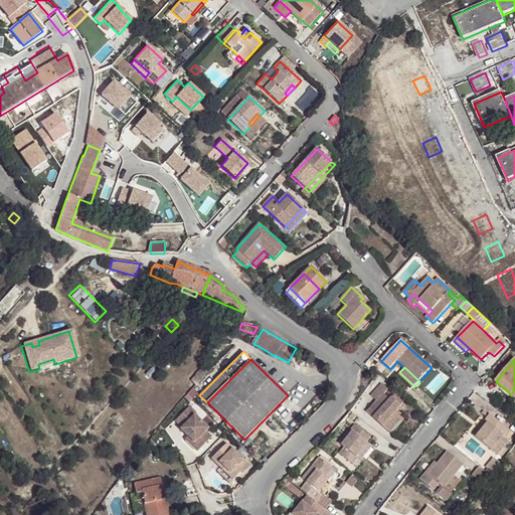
[(207,373),(202,368),(191,381),(195,386),(207,373)]
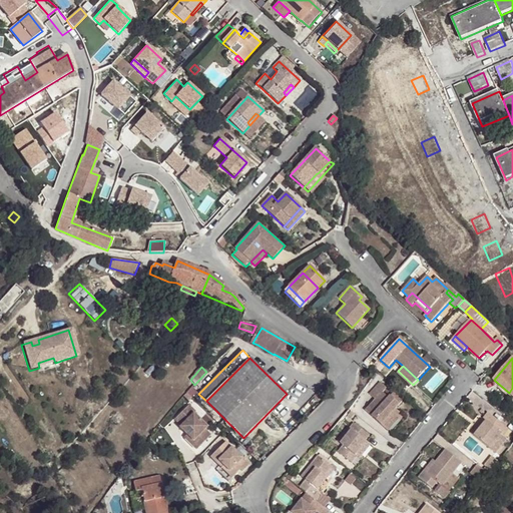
[(404,401),(395,393),(391,397),(385,392),(389,388),(382,381),(371,393),(377,398),(367,410),(387,428),(398,415),(394,411),(398,408),(404,401)]
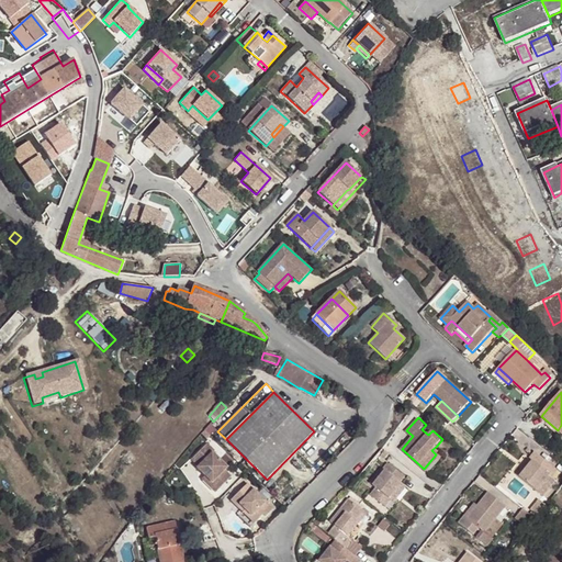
[(428,435),(433,430),(426,425),(422,429),(428,435)]
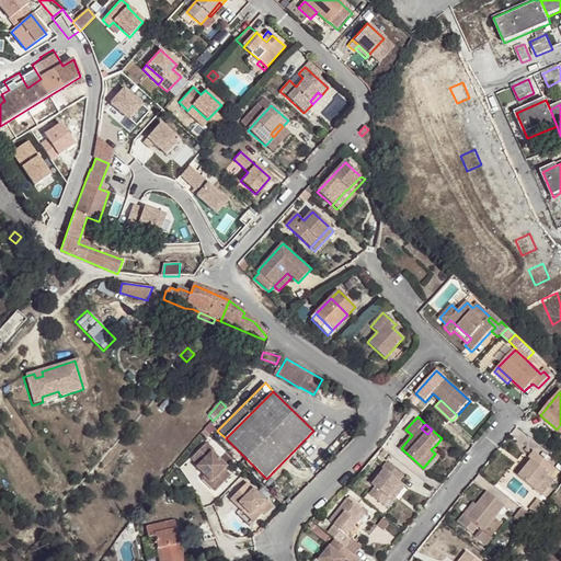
[(213,438),(206,432),(202,437),(208,443),(213,438)]
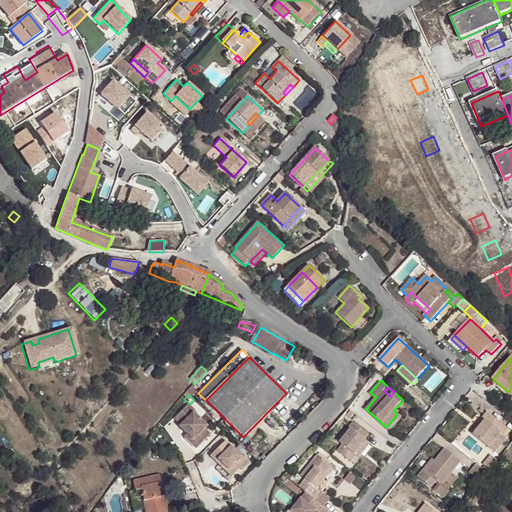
[(193,440),(200,447),(210,436),(204,429),(205,428),(191,414),(194,412),(187,406),(175,419),(181,425),(179,427),(178,428),(186,436),(192,442),(193,440)]
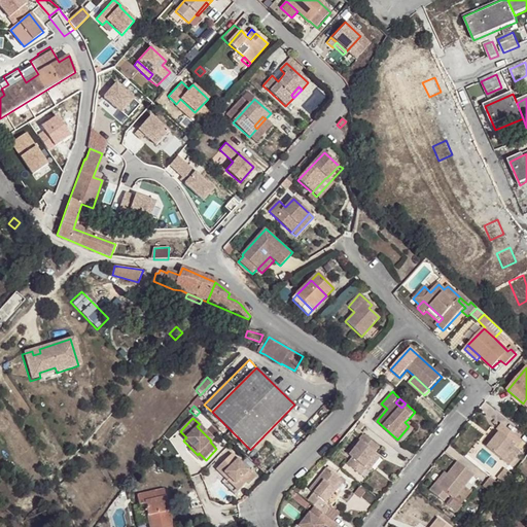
[(365,426),(361,422),(356,428),(360,431),(365,426)]
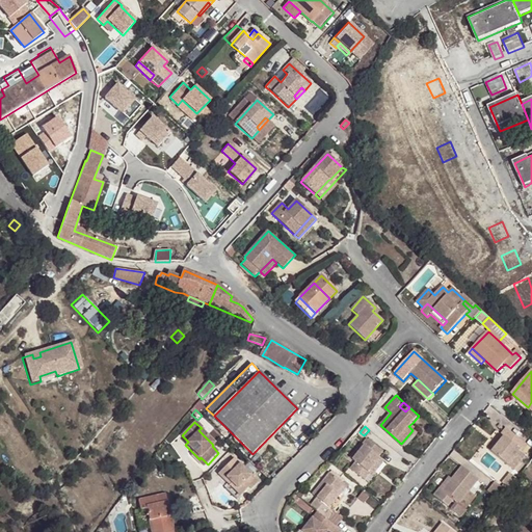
[(502,437),(490,452),(507,466),(524,443),(505,428),(499,434),(502,437)]
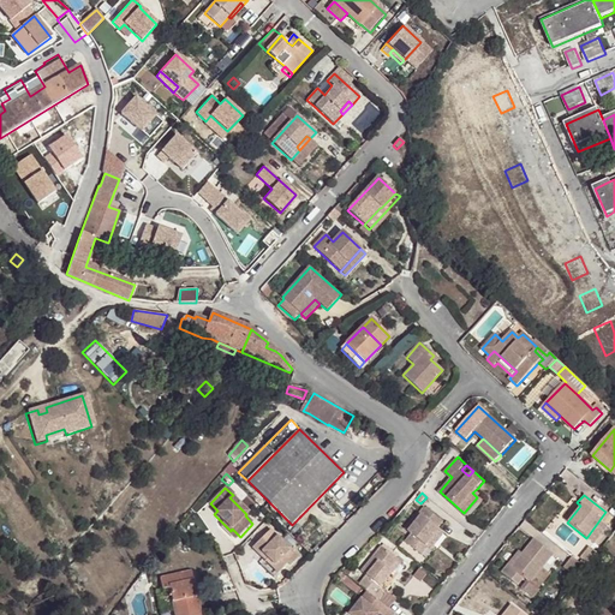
[(477,497),(464,513),(467,517),(481,500),(477,497)]
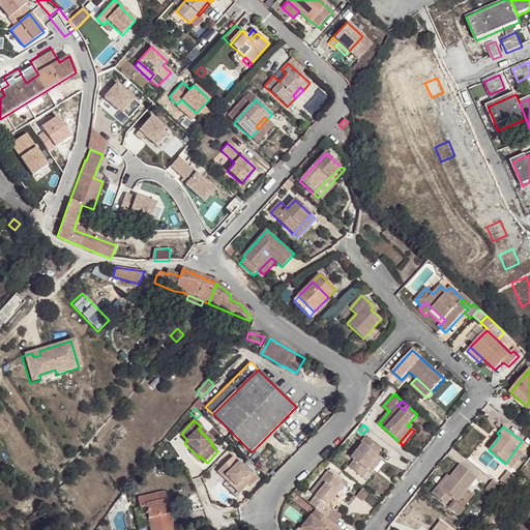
[(486,447),(489,450),(500,436),(497,433),(486,447)]
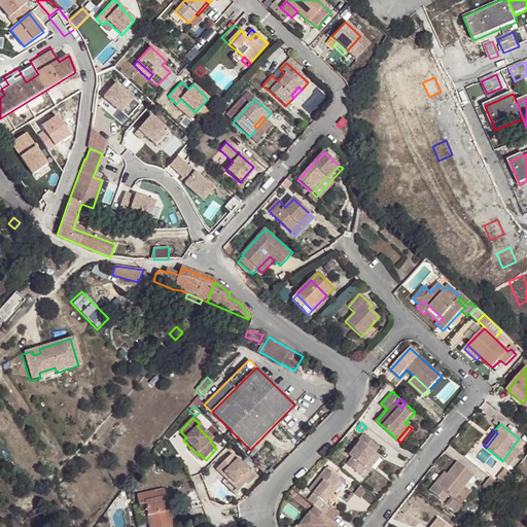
[(186,437),(180,431),(178,433),(184,440),(186,437)]
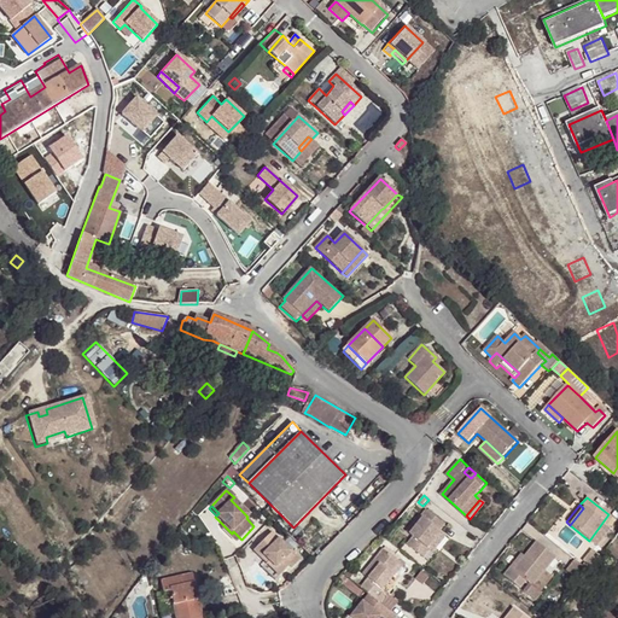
[(445,525),(426,509),(420,517),(423,519),(409,535),(413,537),(407,544),(424,558),(430,549),(429,548),(442,532),(439,531),(445,525)]
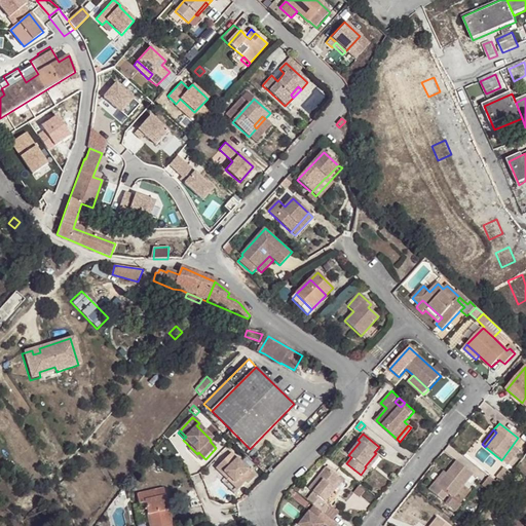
[(202,462),(205,459),(198,452),(197,454),(191,448),(189,450),(202,462)]
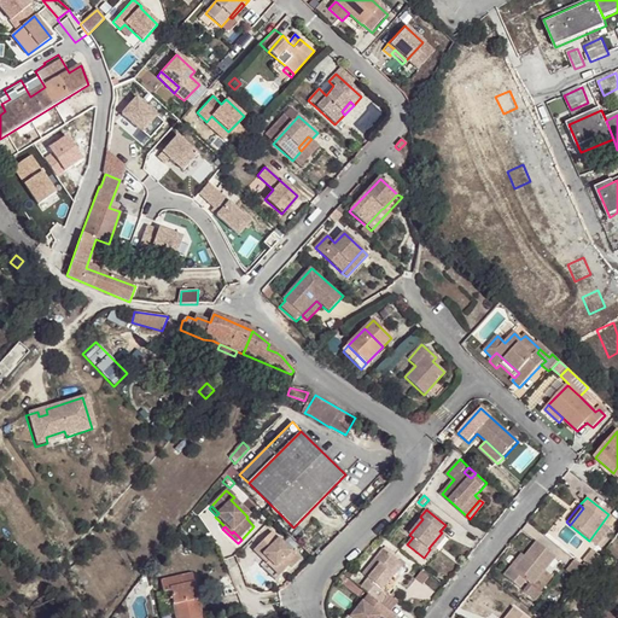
[(266,566),(278,578),(287,569),(290,571),(298,563),(269,536),(252,554),(266,566)]
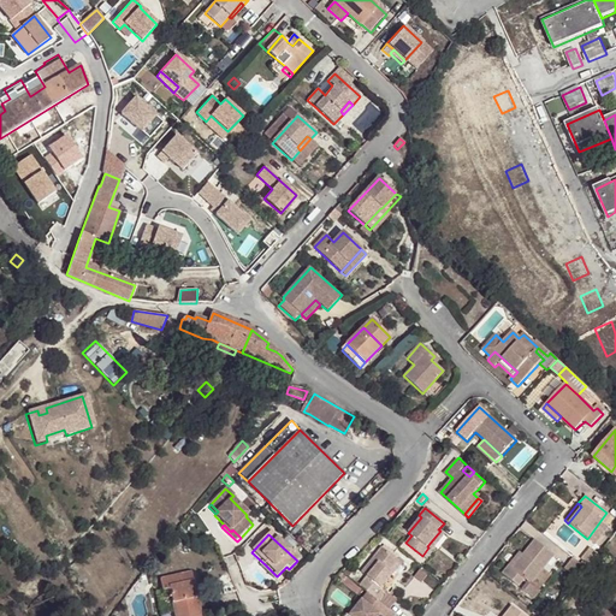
[(537,540),(525,555),(514,568),(510,566),(503,575),(537,599),(543,592),(540,590),(532,584),(555,555),(537,540)]
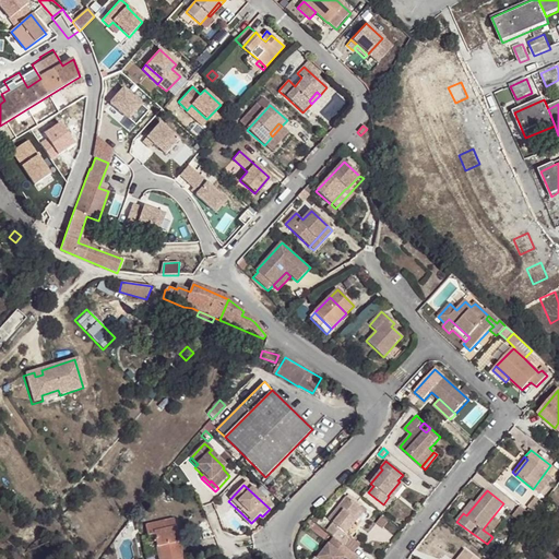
[(334,524),(328,533),(334,538),(344,545),(351,537),(348,535),(354,528),(348,523),(353,518),(355,520),(361,512),(365,515),(366,516),(368,513),(348,497),(329,521),(334,524)]
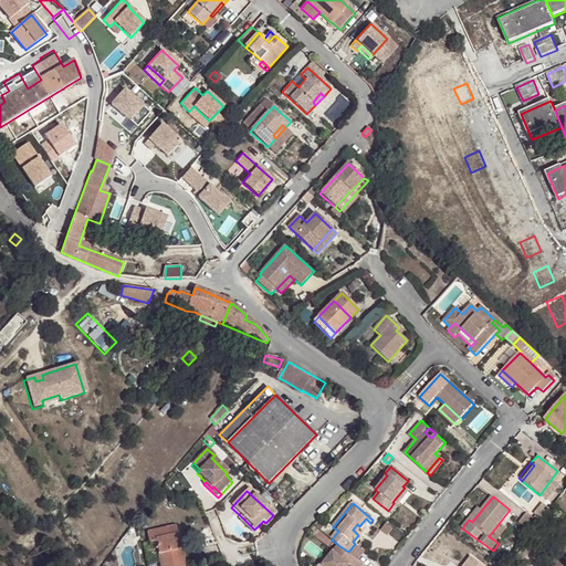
[(551,509),(543,503),(535,513),(536,515),(534,519),(540,523),(551,509)]
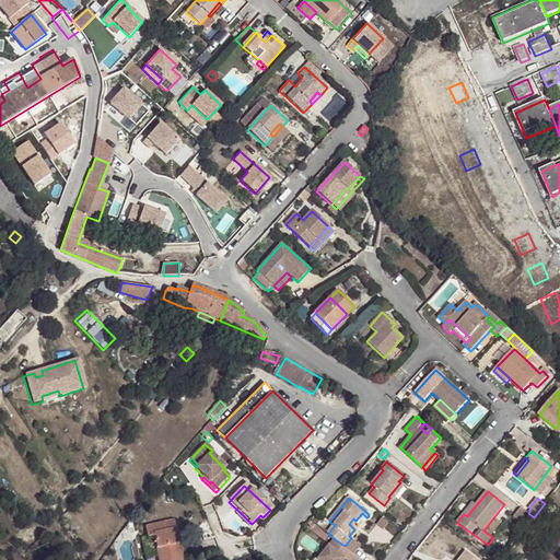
[(467,516),(477,504),(474,502),(464,514),(467,516)]
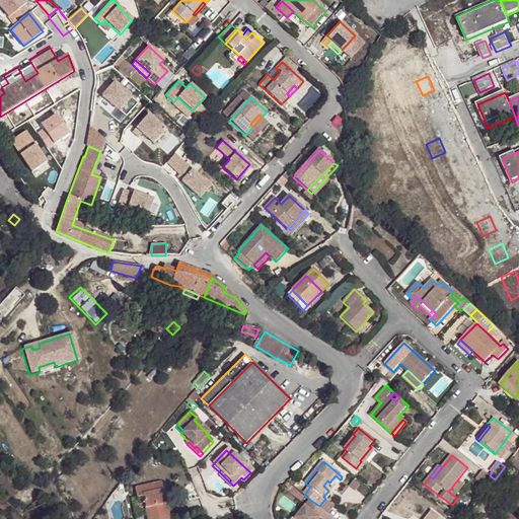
[(474,473),(467,467),(448,492),(455,497),(474,473)]
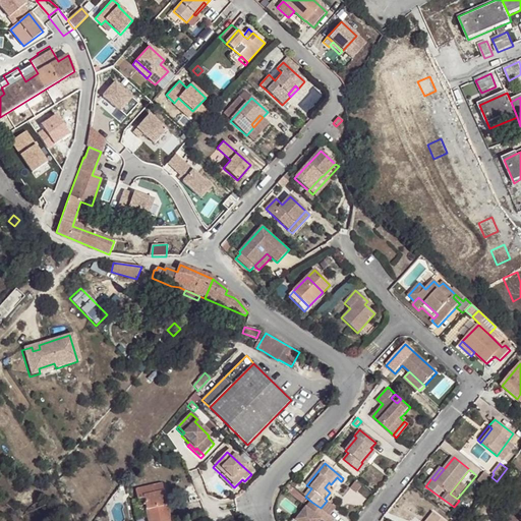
[(491,477),(484,471),(477,480),(489,489),(497,481),(491,477)]
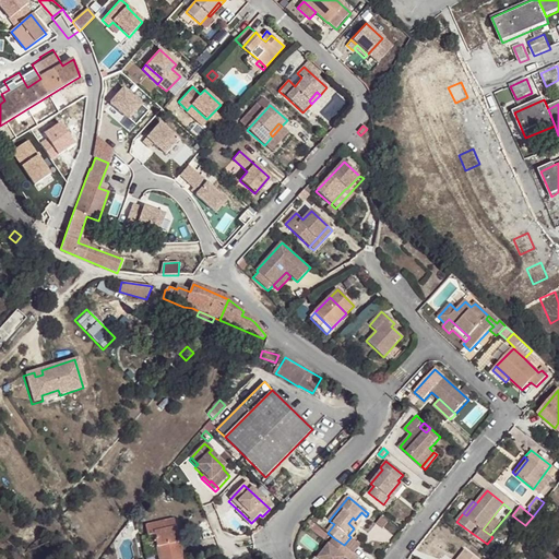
[(247,527),(251,523),(240,512),(236,516),(247,527)]
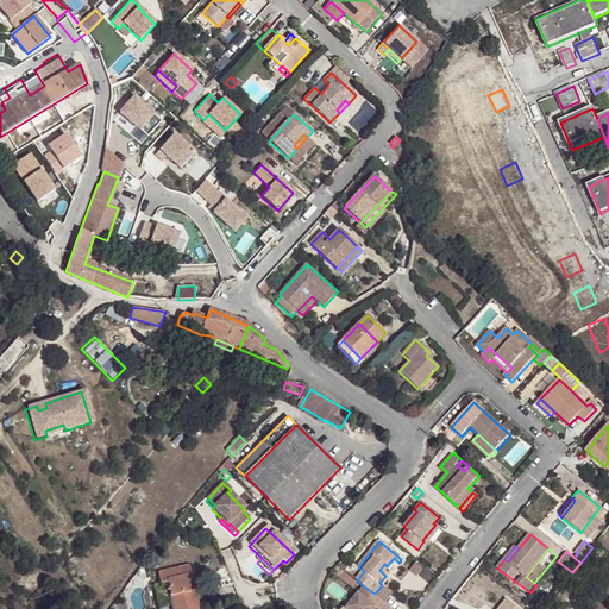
[(385,576),(397,562),(394,558),(387,566),(384,564),(380,570),(385,576)]
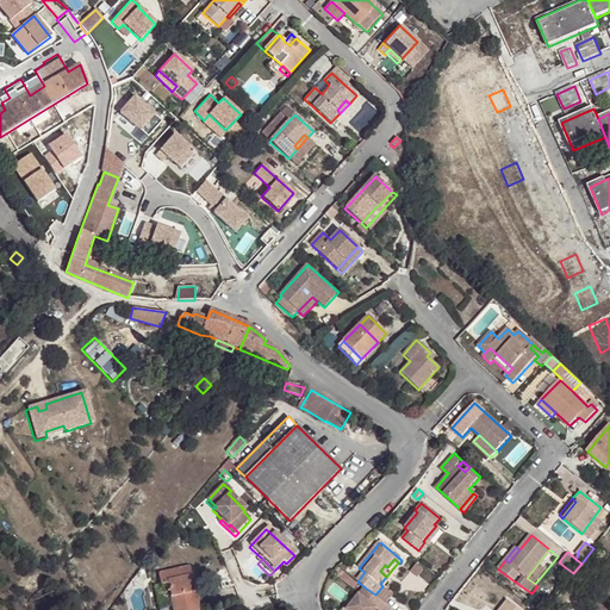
[(234,584),(226,568),(216,573),(223,589),(234,584)]
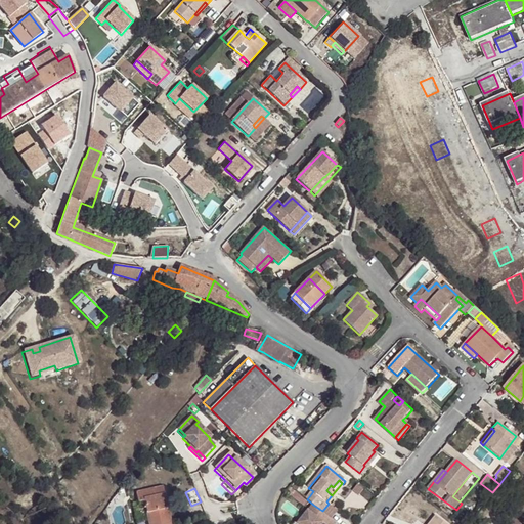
[(149,523),(171,523),(164,489),(137,494),(138,501),(137,500),(139,511),(146,510),(149,523)]
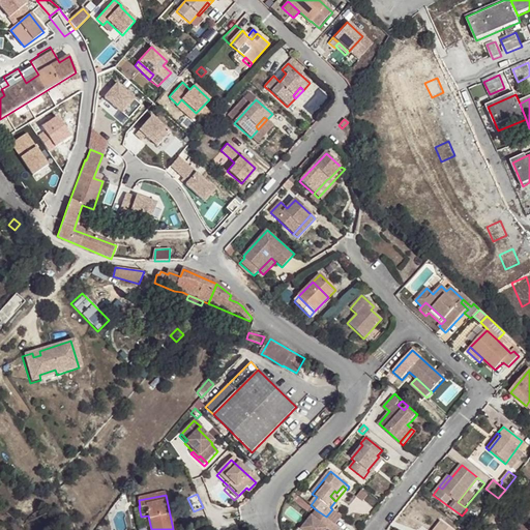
[(332,509),(326,517),(337,527),(344,519),(332,509)]
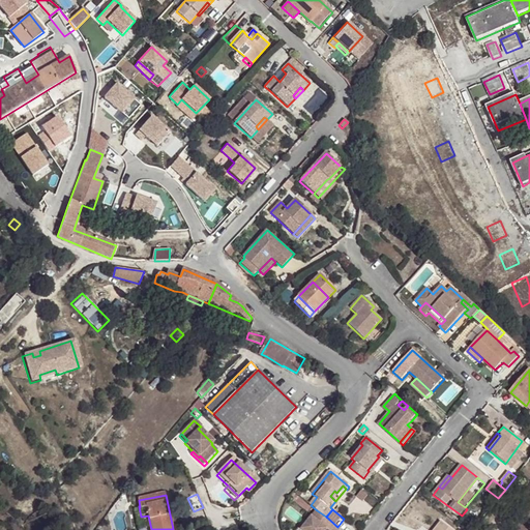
[(326,517),(317,510),(300,529),(340,529),(341,529),(337,527),(326,517)]
